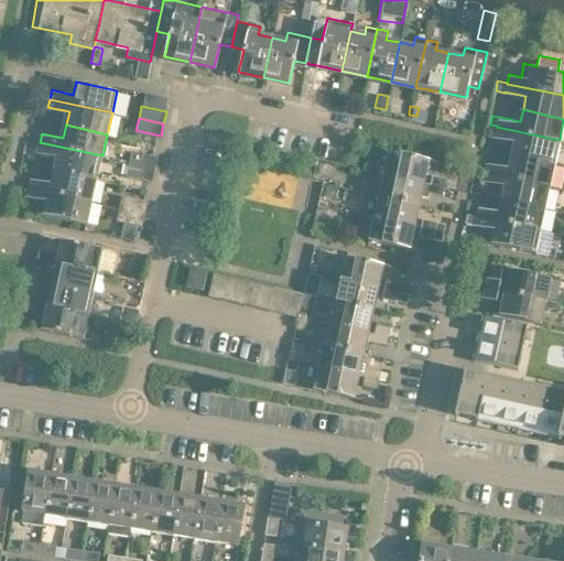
[(492,126),(490,133),(495,135),(495,136),(517,140),(513,153),(554,162),(560,140),(497,127),(492,126)]
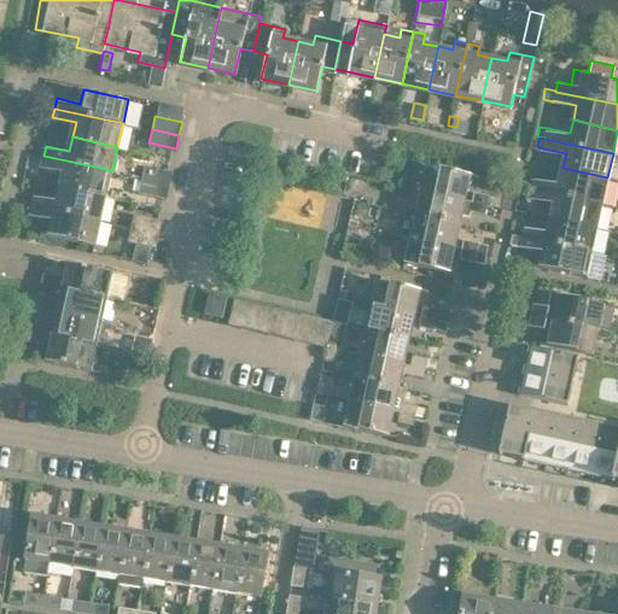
[(65,170),(62,185),(106,194),(112,170),(44,156),(41,165),(65,170)]
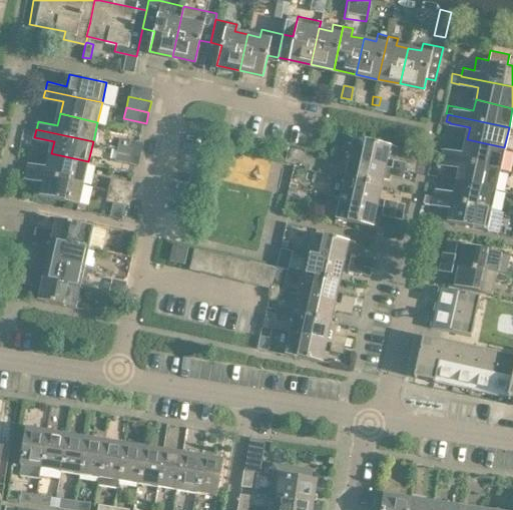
[(353,135),(348,155),(384,163),(388,143),(353,135)]
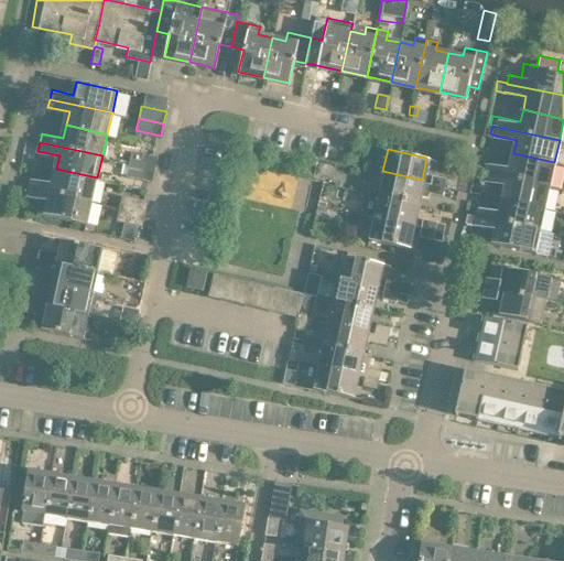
[(129,162),(154,168),(156,155),(131,150),(129,162)]
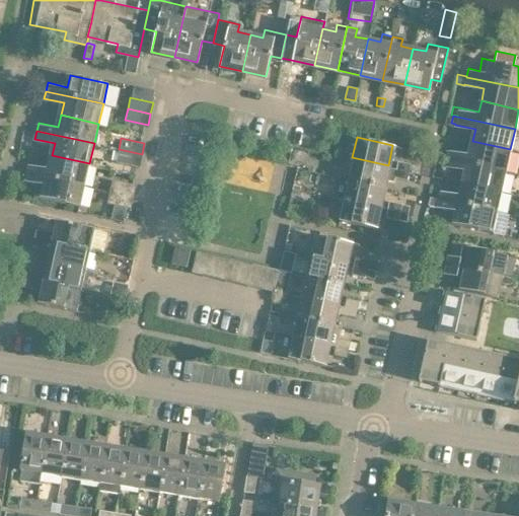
[(446,147),(444,155),(449,156),(448,157),(506,169),(510,149),(472,141),(469,152),(450,148),(446,147)]
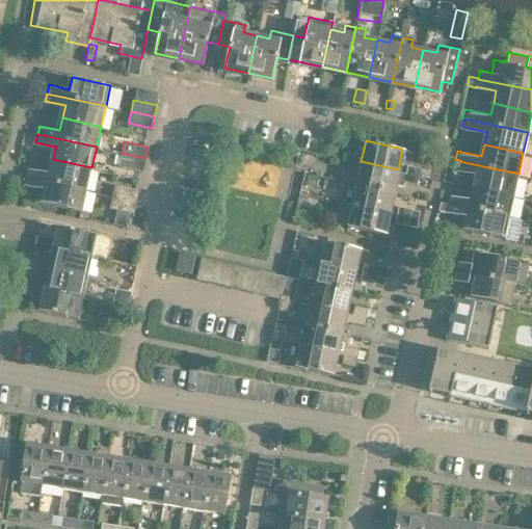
[(145,158),(122,153),(118,164),(142,169),(145,158)]
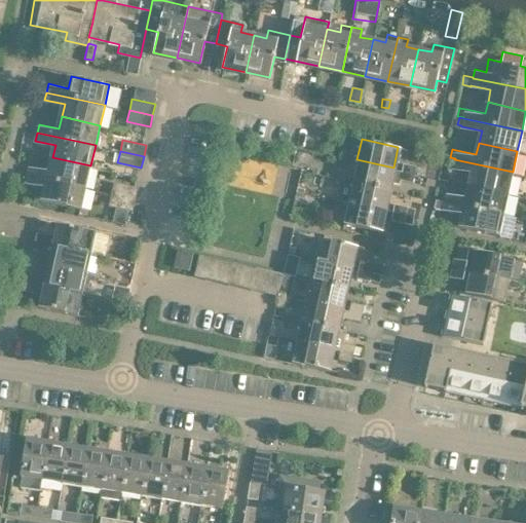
[(30,165),(28,174),(86,186),(90,165),(52,157),(49,170),(30,165)]
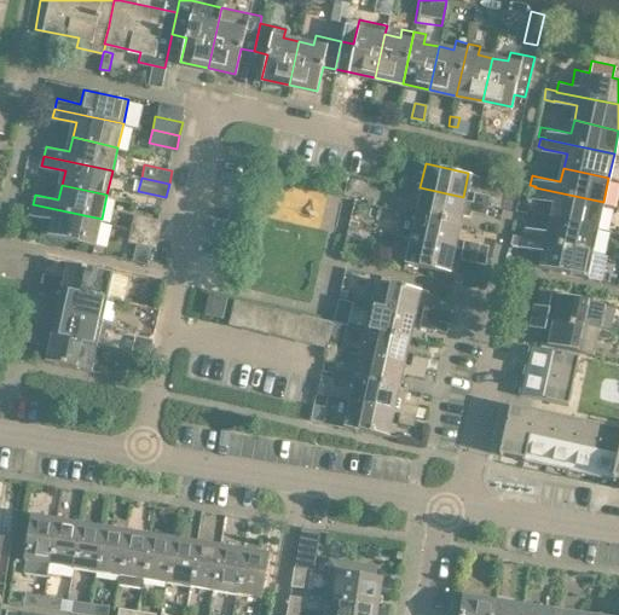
[(420,187),(415,212),(458,221),(460,212),(469,214),(470,209),(485,213),(487,203),(472,199),(463,198),(463,197),(420,187)]
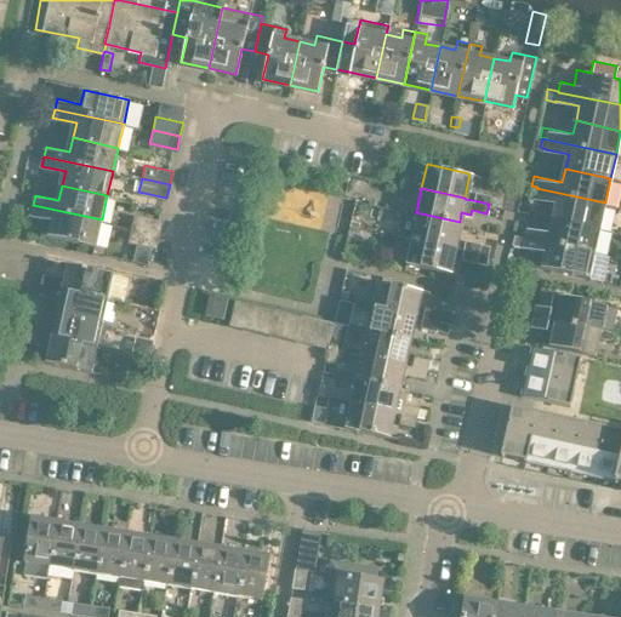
[(558,203),(554,217),(599,227),(605,203),(536,188),(535,196),(558,203)]
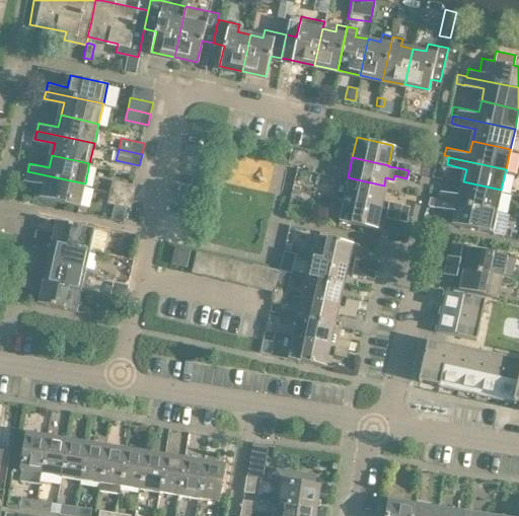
[(397,159),(395,167),(409,170),(411,162),(397,159)]
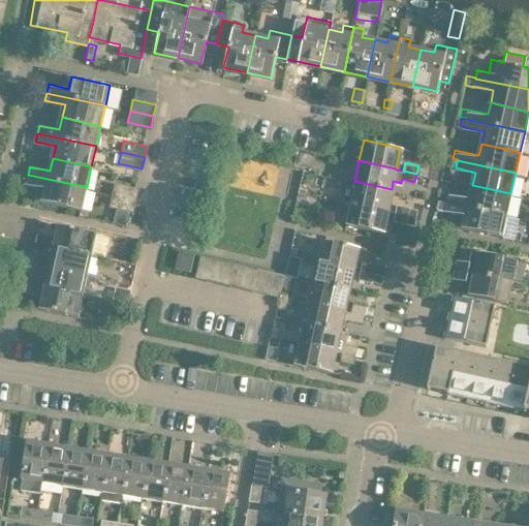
[(82,209),(87,188),(87,187),(28,175),(26,183),(47,187),(43,199),(82,209)]
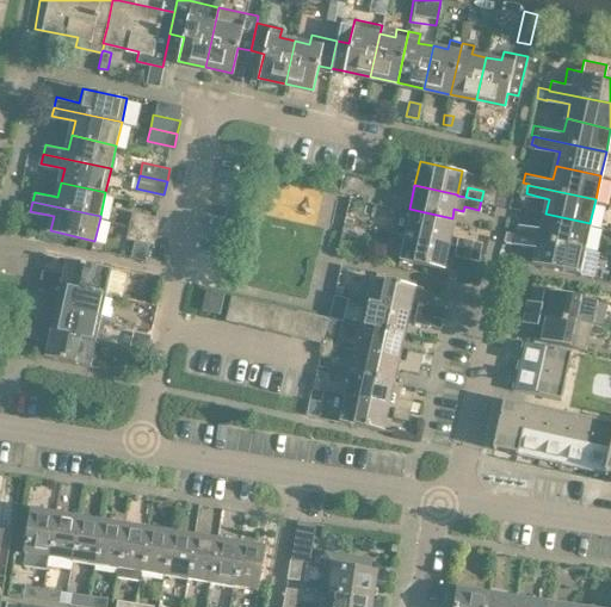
[(446,242),(452,218),(409,209),(405,233),(446,242)]
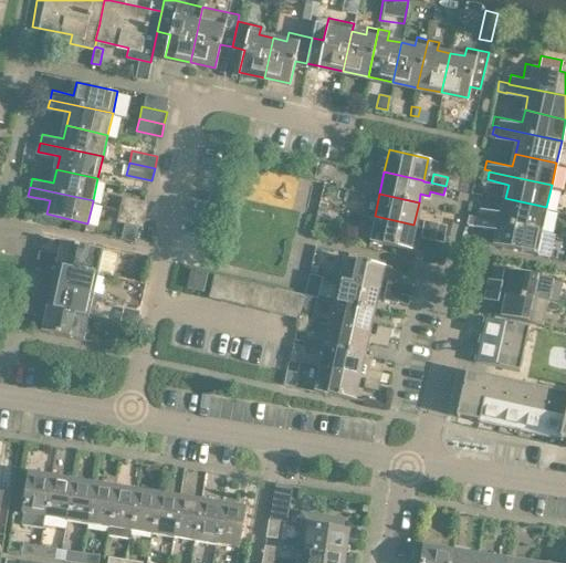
[(480,215),(542,229),(546,207),(505,198),(503,211),(481,206),(480,215)]
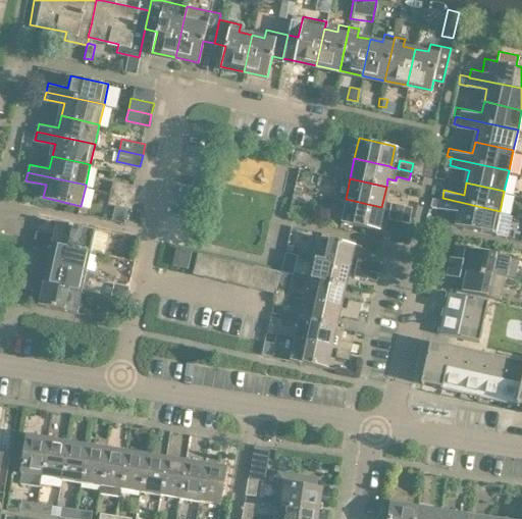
[(432,196),(430,204),(440,206),(451,209),(449,222),(457,224),(476,228),(494,232),(498,221),(500,211),(442,198),(432,196)]
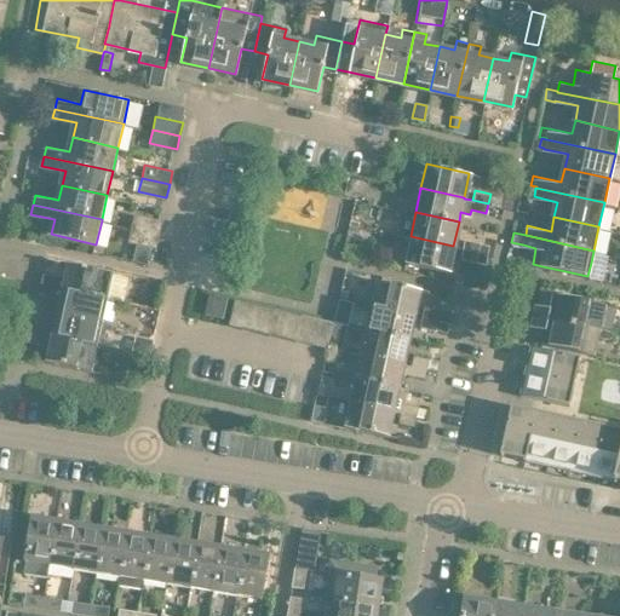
[(405,262),(448,271),(453,246),(411,236),(405,262)]
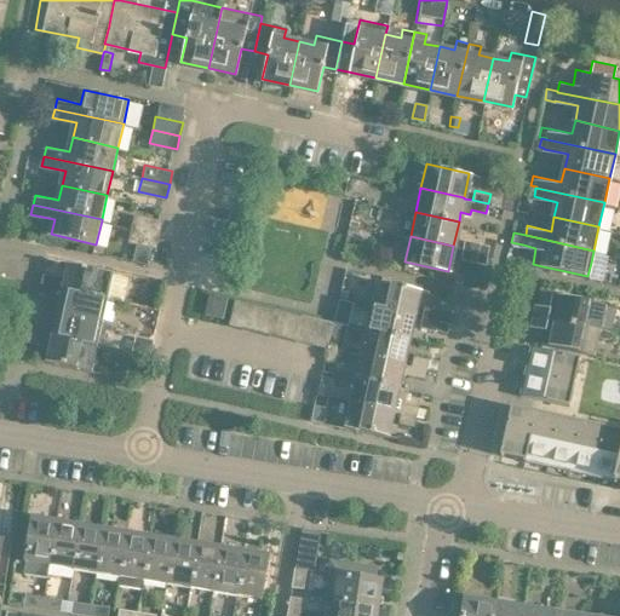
[(463,248),(477,251),(480,241),(464,237),(463,248)]
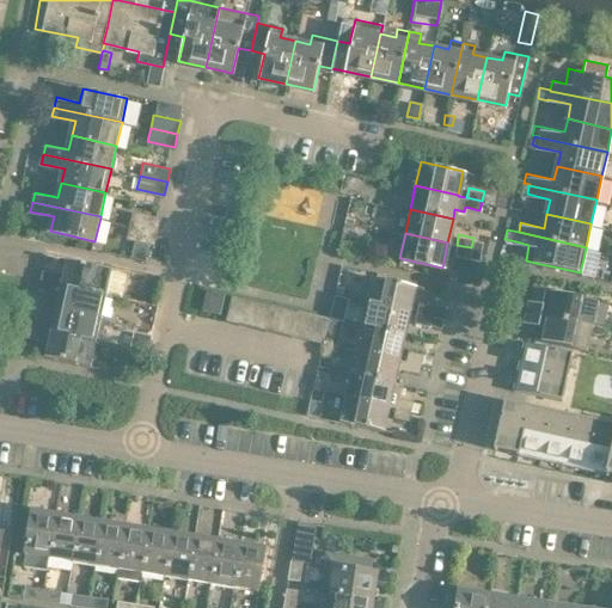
[(471,247),(457,245),(454,255),(470,258),(471,247)]
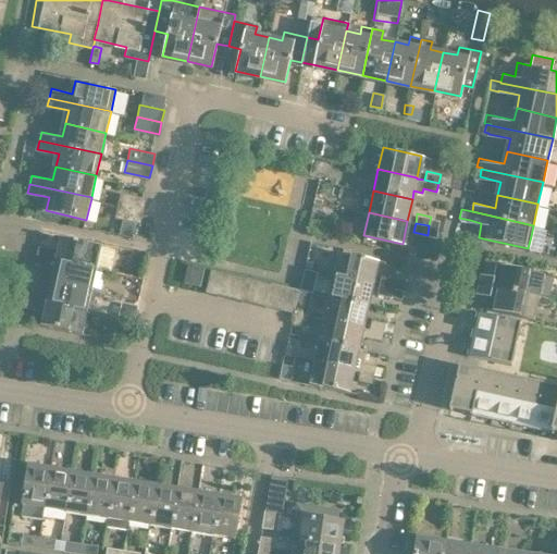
[(52,247),(50,257),(58,258),(104,269),(109,270),(114,247),(101,244),(62,235),(59,249),(52,247)]
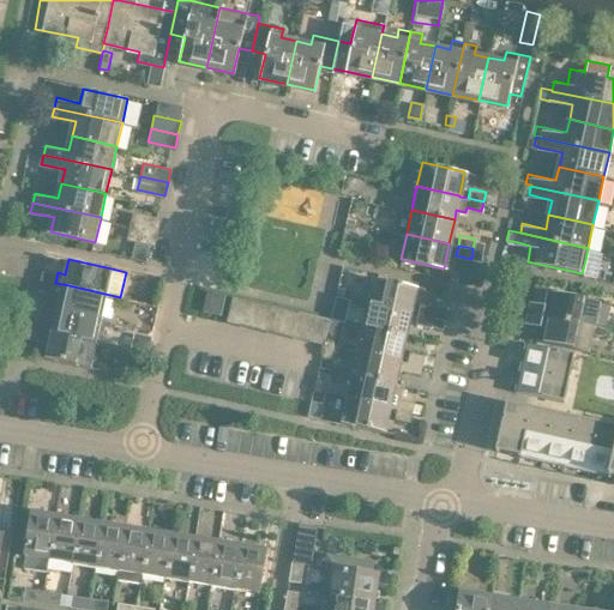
[(42,270),(40,279),(55,283),(58,272),(42,270)]
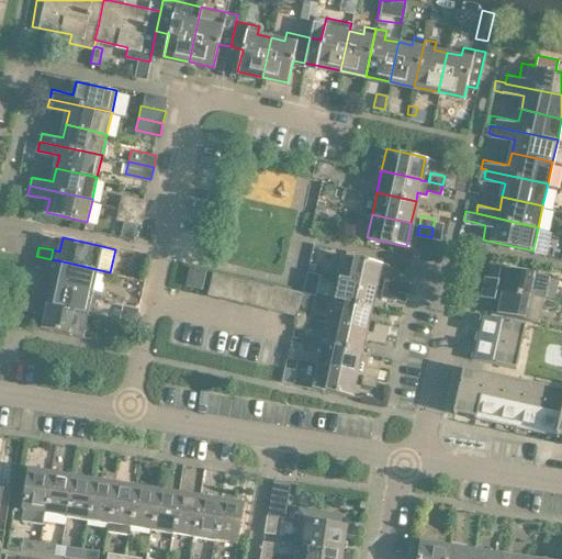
[(340,254),(336,276),(374,284),(379,261),(340,254)]
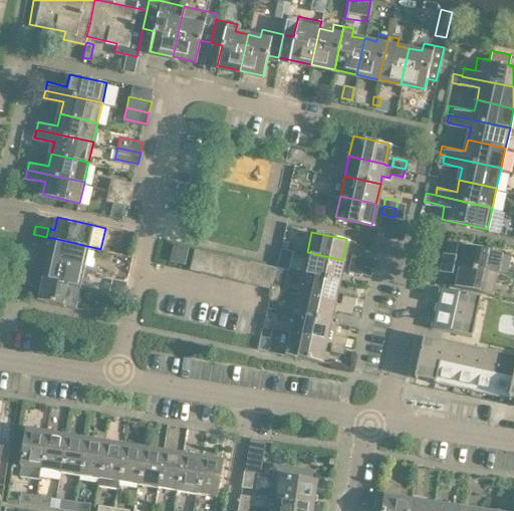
[(33,234),(31,242),(35,243),(44,245),(43,249),(50,250),(48,258),(84,266),(91,268),(96,248),(53,238),(46,237),(33,234)]
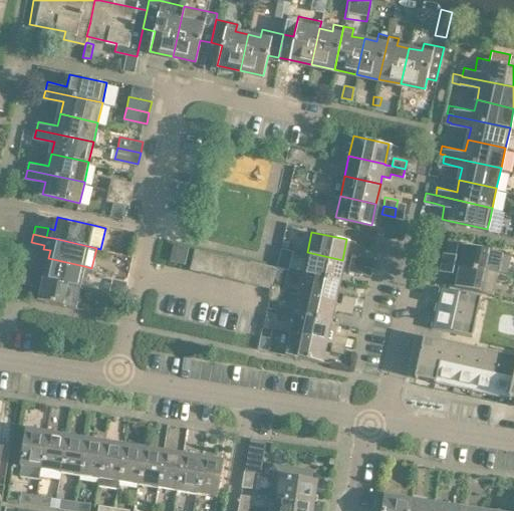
[(169,258),(174,259),(184,262),(188,245),(173,242),(169,258)]
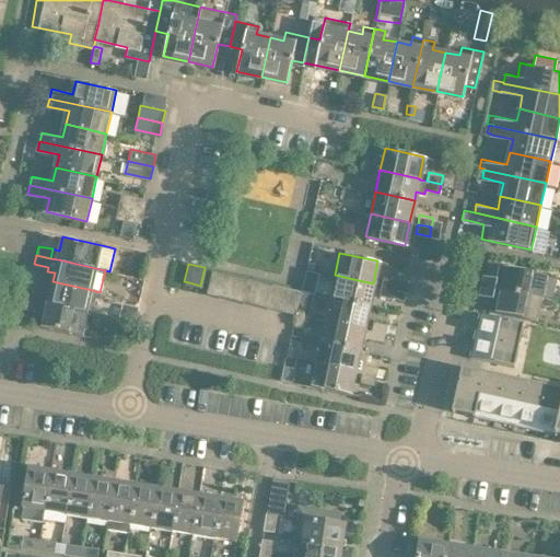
[(482,274),(480,283),(551,299),(557,276),(496,264),(492,276),(482,274)]
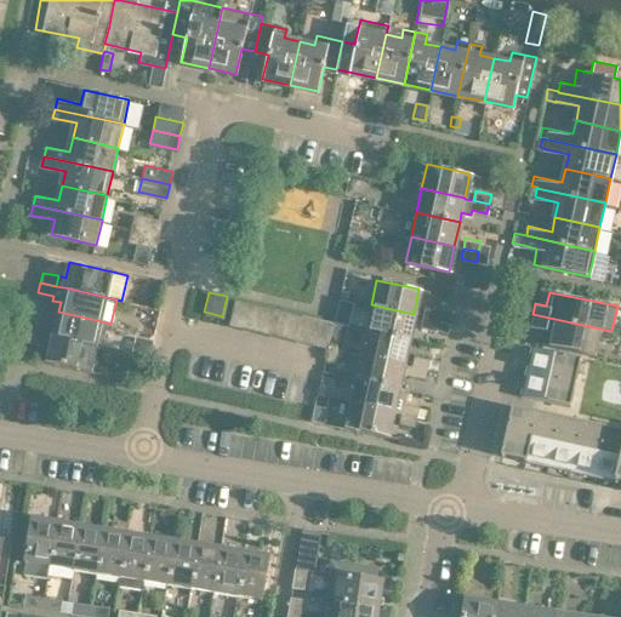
[(241,327),(248,301),(234,298),(228,324),(241,327)]
